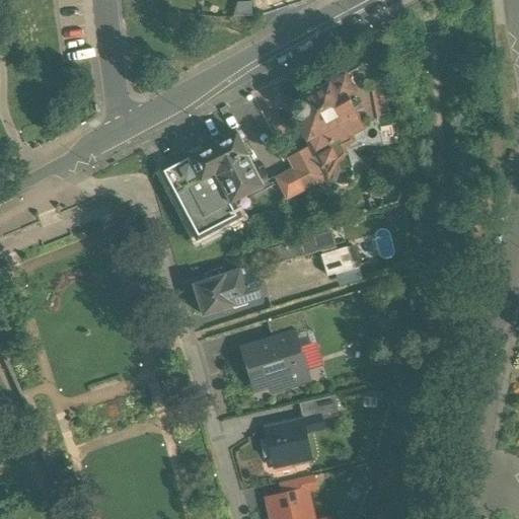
[(363,65),(344,75),(353,92),(346,96),(352,106),(362,127),(363,129),(378,121),(369,64),(363,65)]
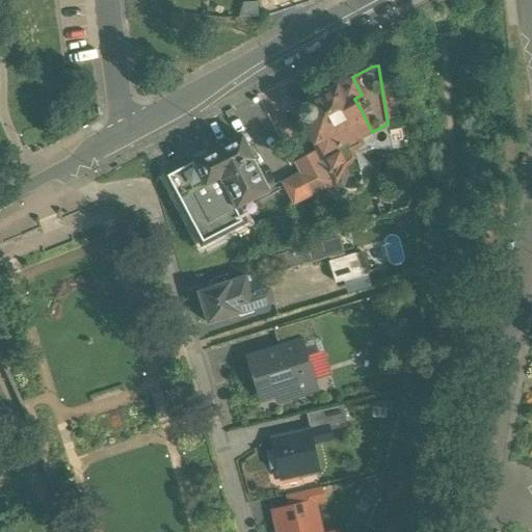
[(326,88),(307,99),(308,101),(301,104),(293,102),(290,112),(298,114),(304,125),(306,124),(315,141),(336,131),(352,122),(349,115),(361,109),(354,99),(362,95),(352,77),(327,90),(326,88)]
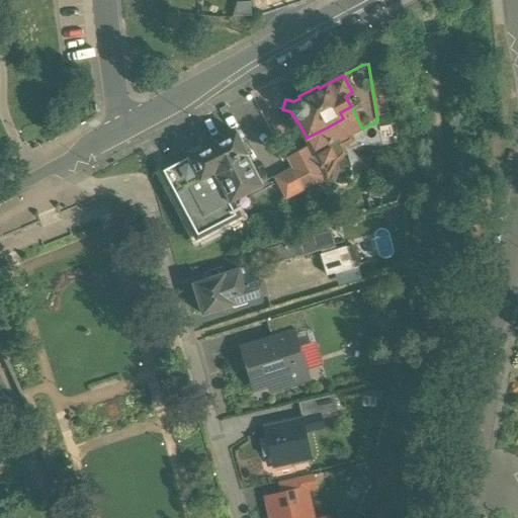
[(351,106),(340,112),(343,118),(327,127),(334,142),(361,126),(351,106)]
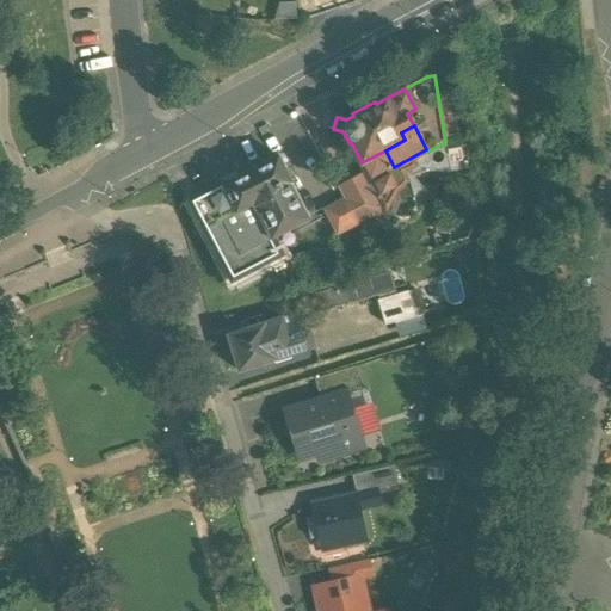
[(394,167),(370,179),(372,184),(370,185),(383,209),(389,201),(393,191),(408,178),(419,173),(430,172),(429,165),(424,154),(427,152),(426,149),(394,167)]
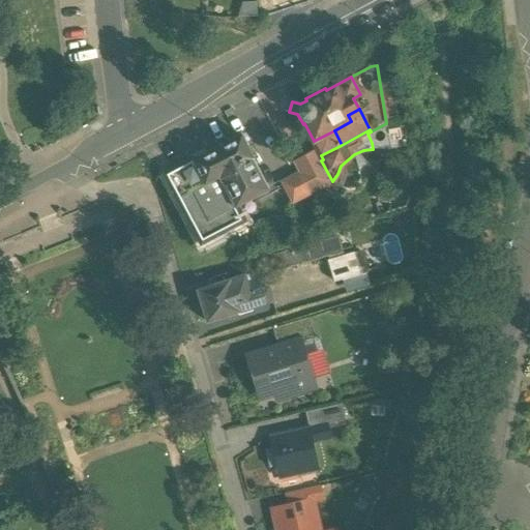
[(334,130),(314,141),(318,150),(321,155),(342,145),(334,130)]
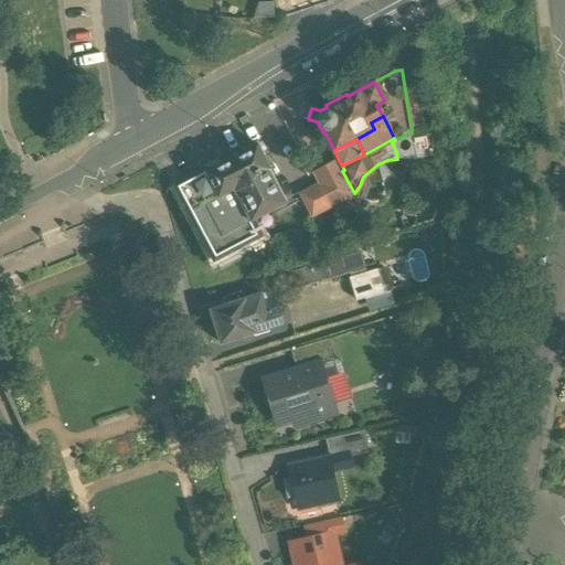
[(205,171),(204,171),(217,196),(233,189),(249,221),(252,220),(286,202),(268,170),(270,169),(257,145),(205,171)]
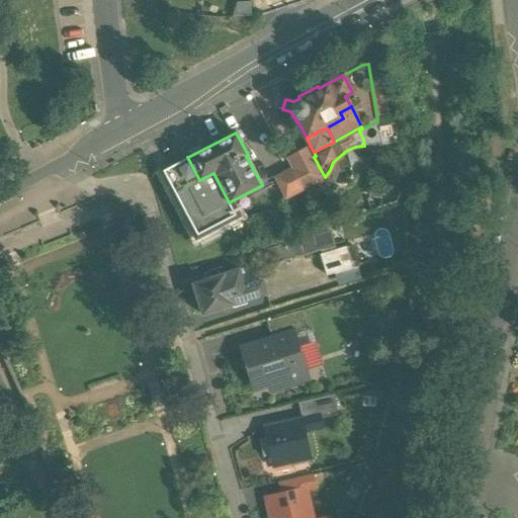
[(311,147),(286,160),(291,170),(314,157),(316,156),(314,152),(311,147)]
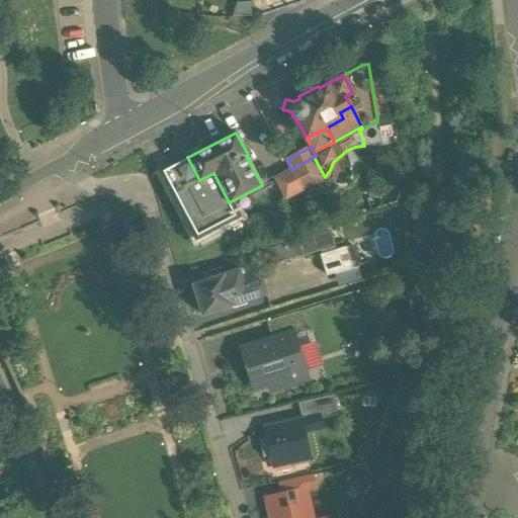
[(187,155),(160,170),(195,239),(238,217),(231,201),(229,202),(213,173),(199,180),(187,157),(188,157),(187,155)]
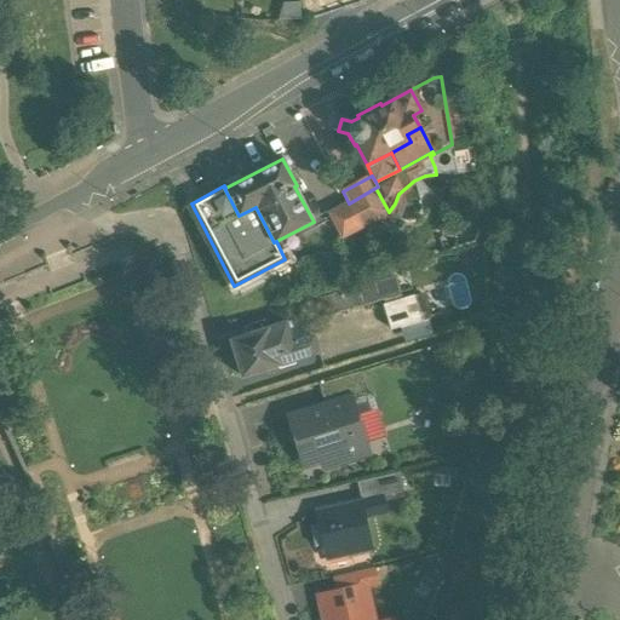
[(375,188),(349,204),(361,225),(361,227),(389,212),(375,188)]
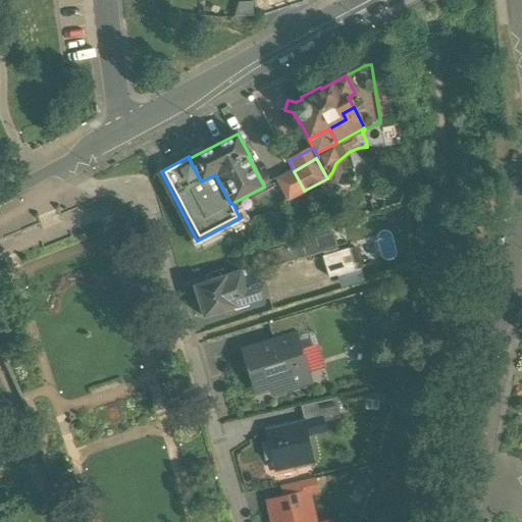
[(294,171),(277,178),(288,199),(304,190),(294,171)]
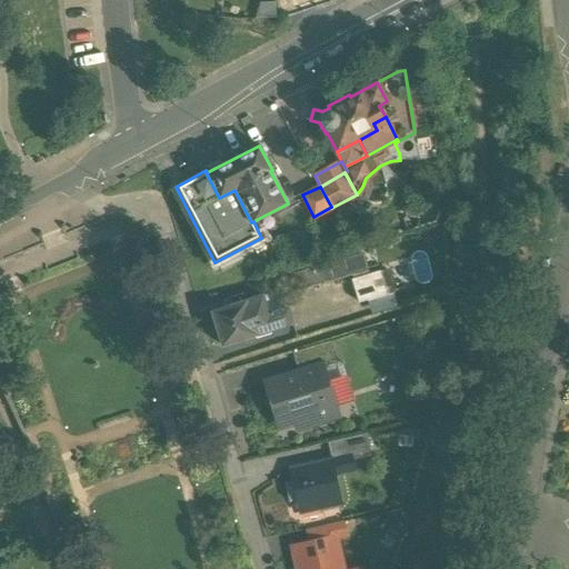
[(362,256),(348,260),(352,275),(351,275),(352,279),(368,275),(362,256)]
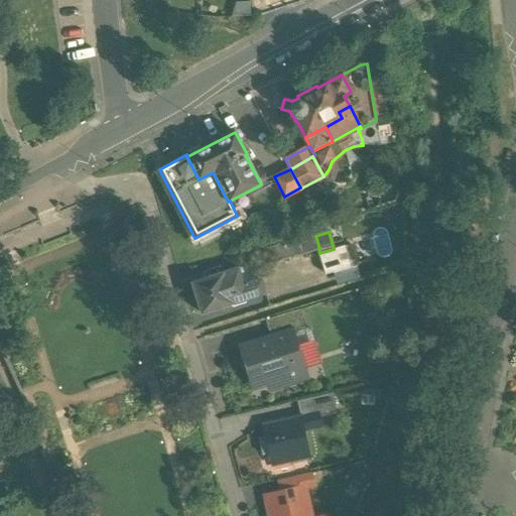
[(315,236),(264,250),(268,263),(318,249),(319,249),(315,236)]
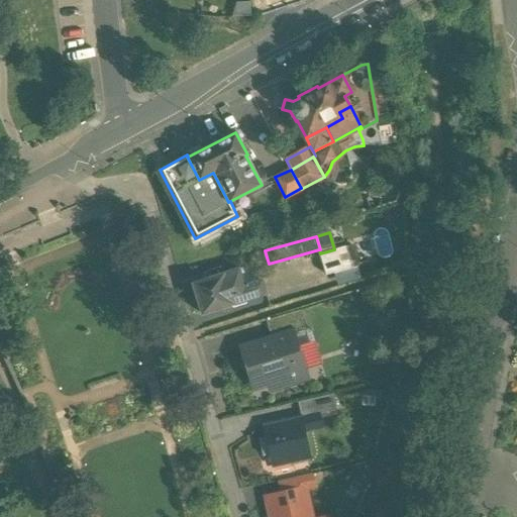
[(334,249),(320,253),(326,275),(357,267),(351,245),(334,249)]
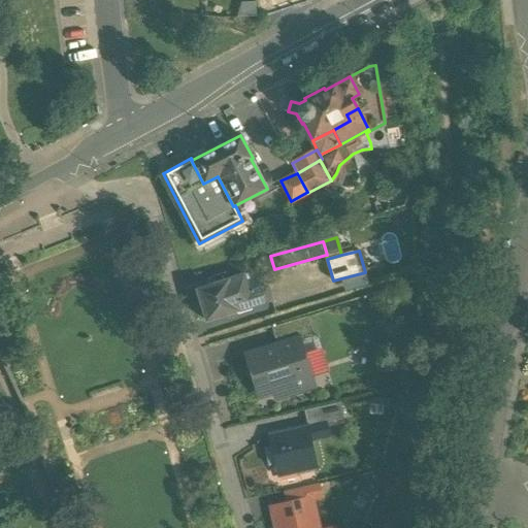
[(224,274),(210,278),(212,286),(226,281),(224,274)]
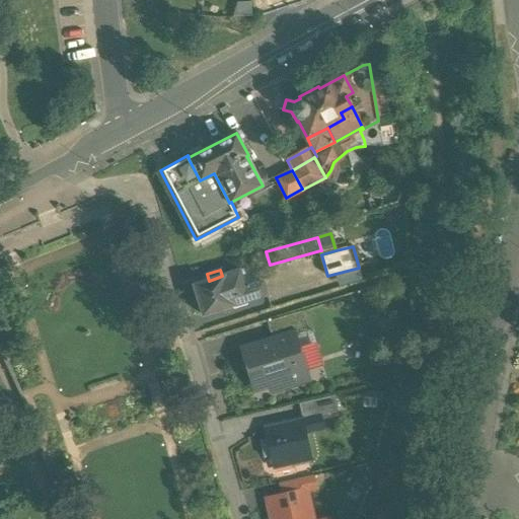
[(209,281),(194,285),(203,314),(231,305),(231,303),(245,299),(246,300),(265,294),(262,283),(243,288),(238,272),(222,276),(209,281)]
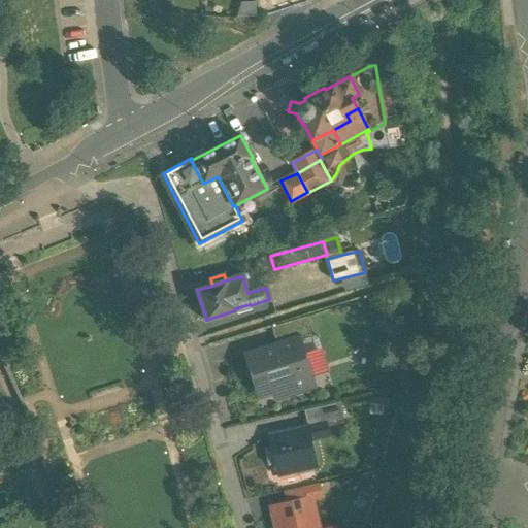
[(306,317),(271,328),(277,348),(296,342),(312,337),(306,317)]
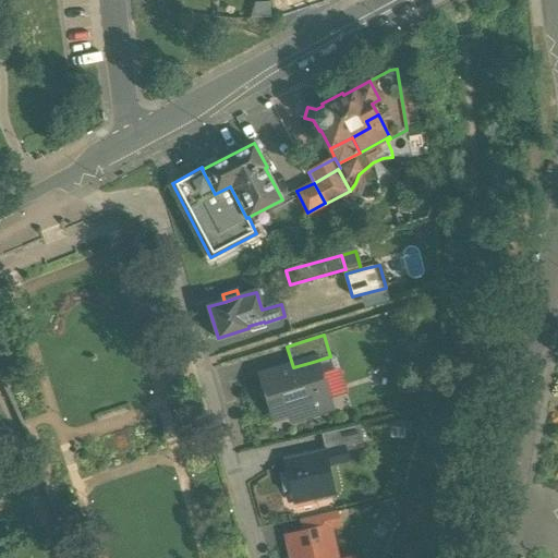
[(293,367),(265,376),(277,415),(291,411),(294,421),(310,416),(306,407),(325,400),(313,362),(293,367)]
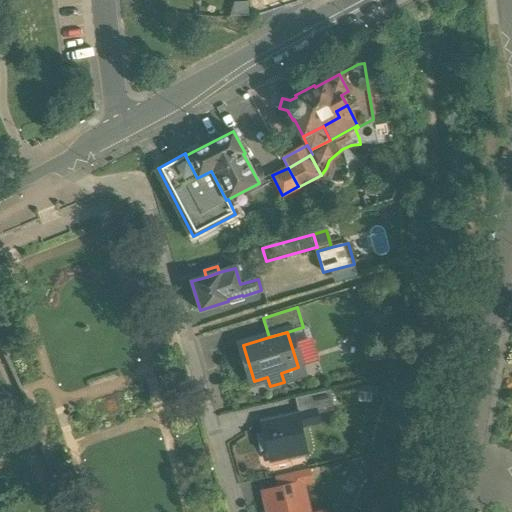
[(330,391),(295,399),(298,414),(299,414),(334,406),(330,391)]
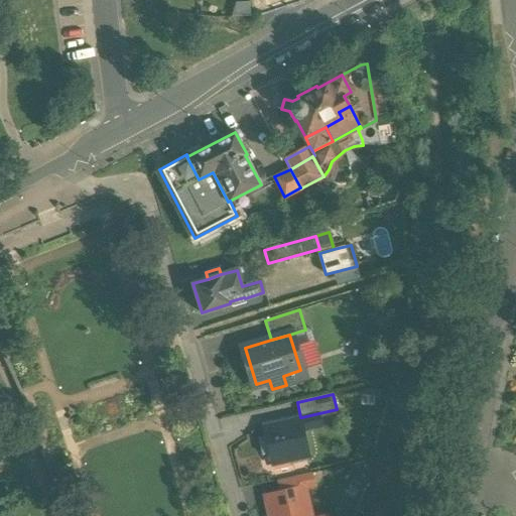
[(300,417),(263,426),(265,438),(260,439),(263,454),(269,453),(271,465),(309,456),(301,417),(300,417)]
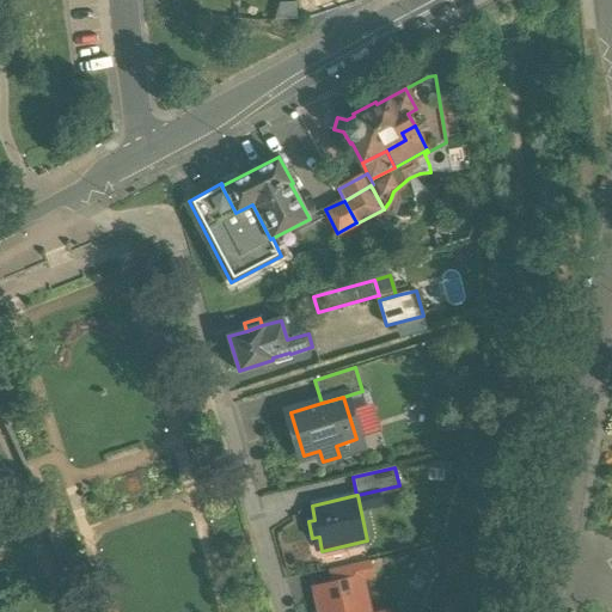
[(368,562),(330,570),(334,585),(362,579),(362,580),(372,577),(368,562)]
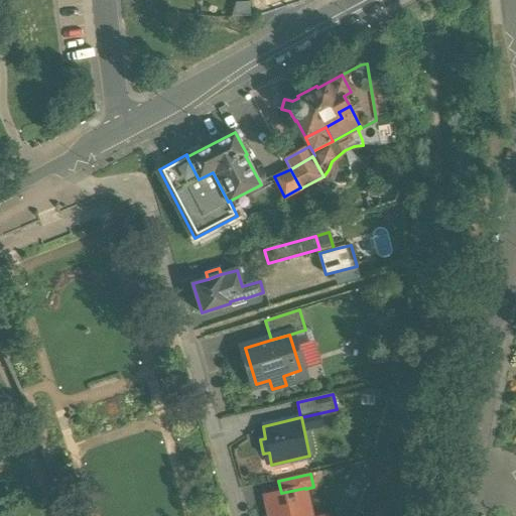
[(305,488),(281,493),(265,496),(269,515),(311,515),(305,489),(305,488)]
